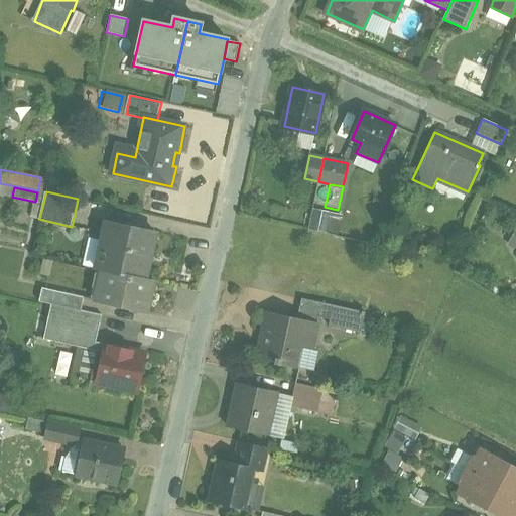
[(333,235),(337,215),(307,209),(303,229),(333,235)]
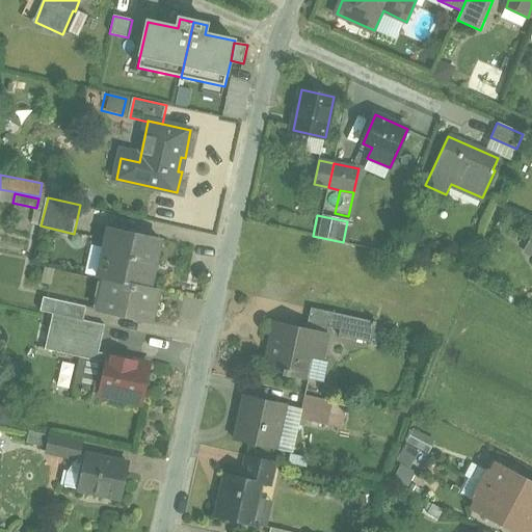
[(161,238),(112,228),(105,260),(111,261),(107,278),(150,288),(161,238)]
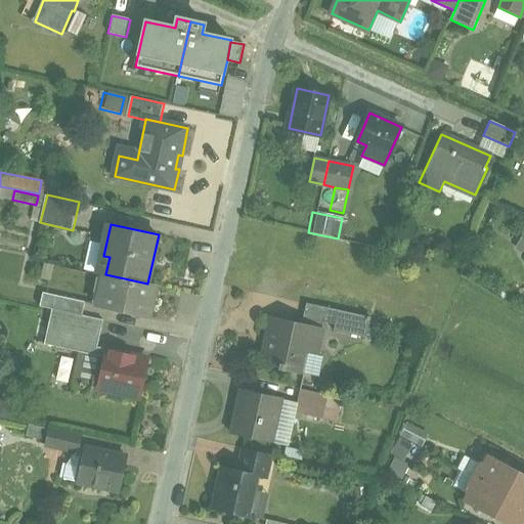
[(523,227),(521,226),(509,246),(523,255),(523,227)]
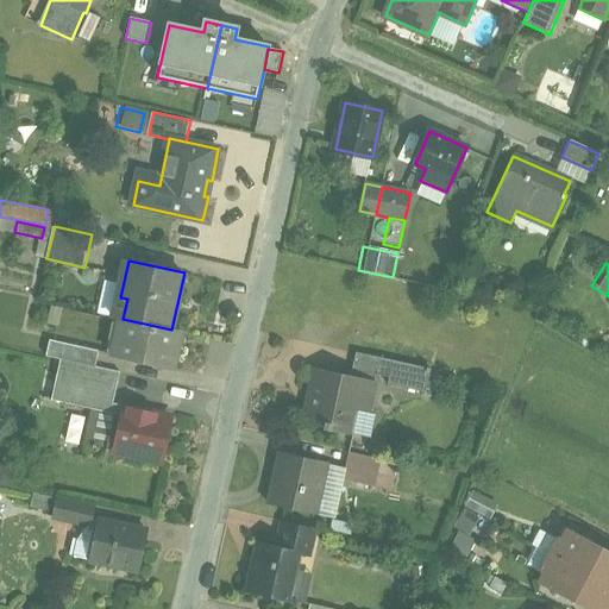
[(123,319),(121,318),(121,320),(129,321),(121,357),(114,355),(114,356),(174,369),(182,332),(123,319)]
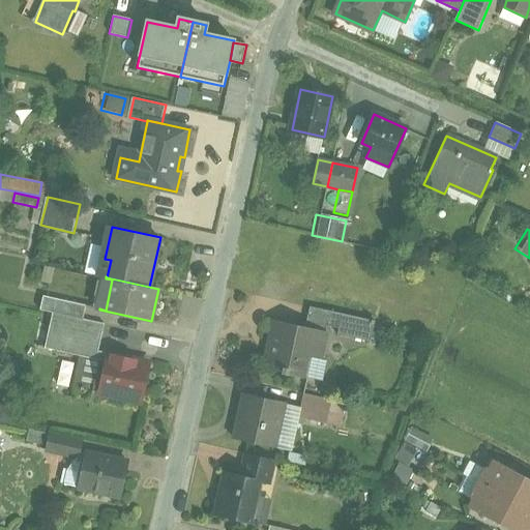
[(87,306),(56,300),(53,312),(71,316),(84,319),(87,306)]
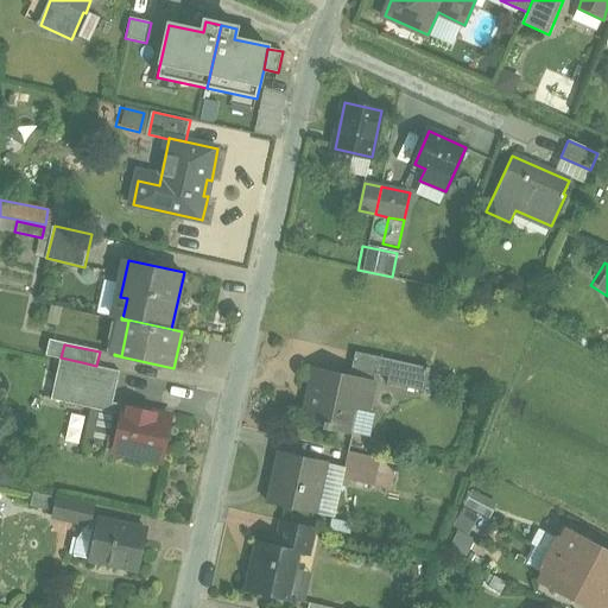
[(393,360),(356,353),(350,375),(374,381),(375,374),(388,377),(393,360)]
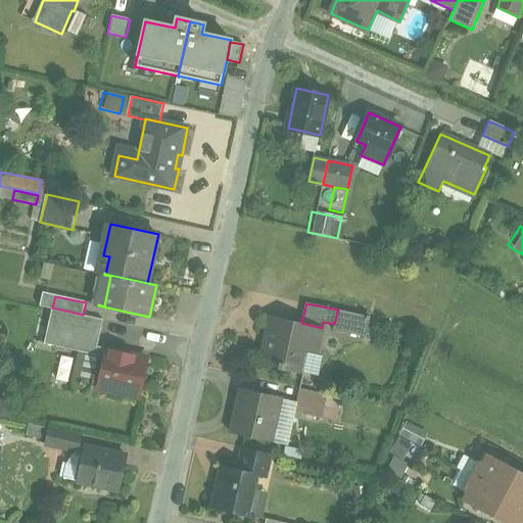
[(370,317),(338,310),(334,324),(333,330),(366,337),(370,317)]
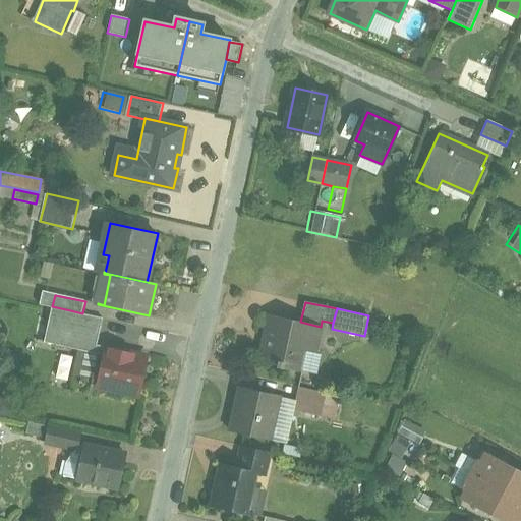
[(82,313),(70,310),(62,346),(96,353),(104,319),(82,313)]
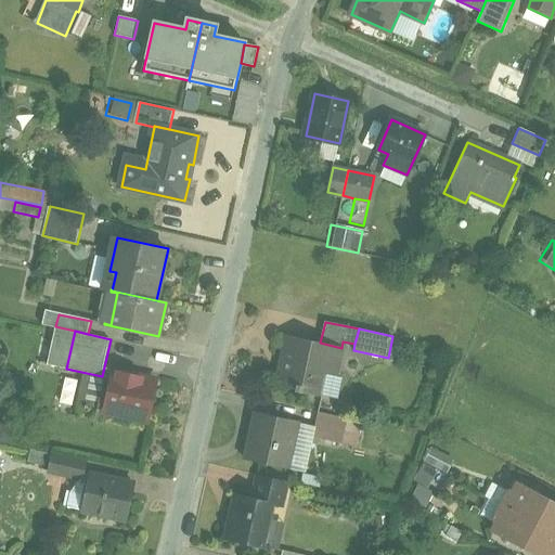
[(320,343),(287,336),(283,358),(284,358),(278,383),(276,383),(276,385),(296,389),(296,391),(315,396),(322,369),(336,372),(341,348),(320,343)]
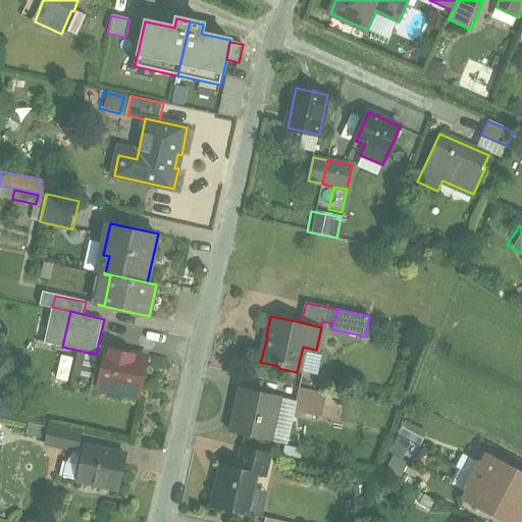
[(123,352),(107,349),(99,385),(142,395),(149,360),(123,354),(123,352)]
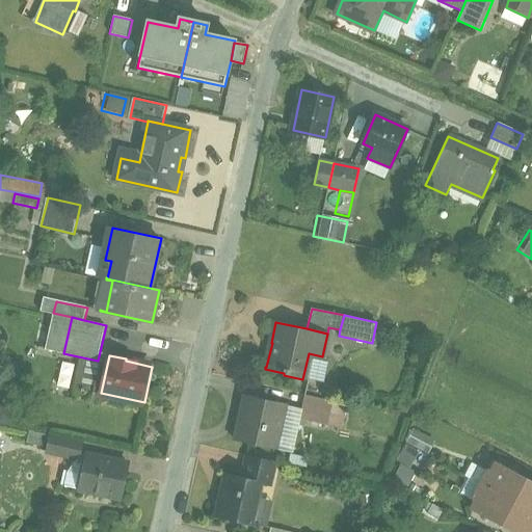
[(286,404),(244,395),(240,414),(243,415),(238,439),(235,437),(234,440),(275,449),(281,428),(280,427),(284,405),(286,405),(286,404)]
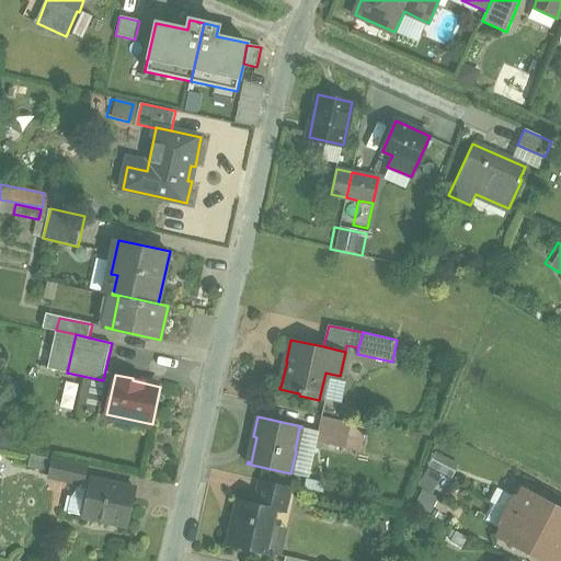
[(348,423),(321,416),(318,431),(345,437),(348,423)]
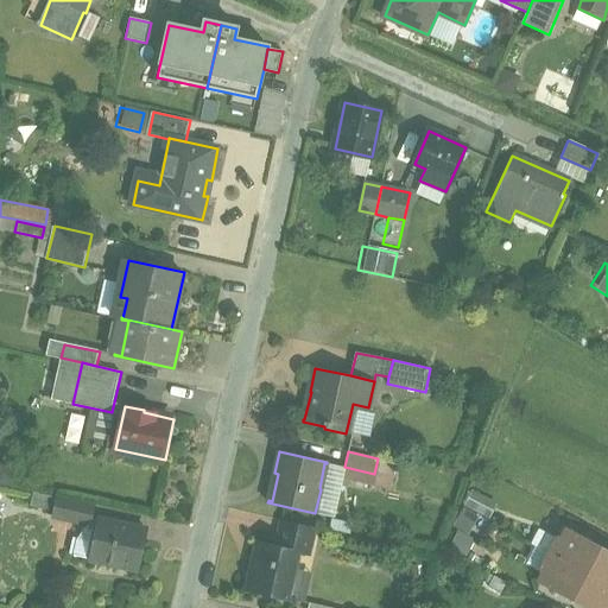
[(374,474),(344,467),(342,479),(371,486),(374,474)]
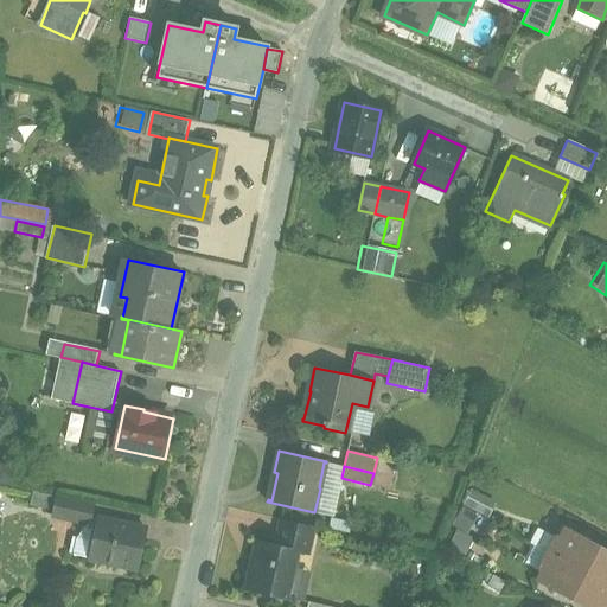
[(492,502),(471,491),(465,504),(486,515),(492,502)]
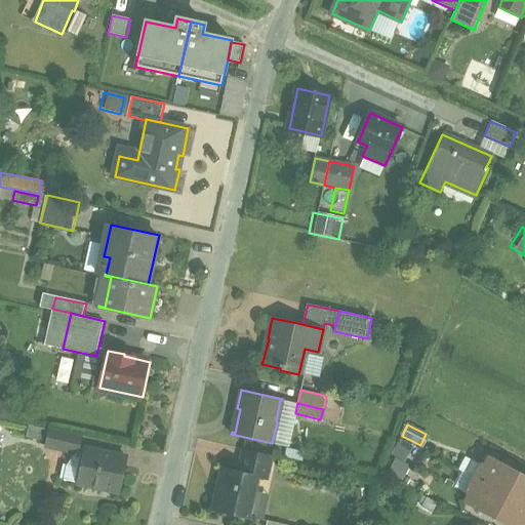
[(82,437),(51,430),(47,447),(78,454),(79,454),(80,447),(82,437)]
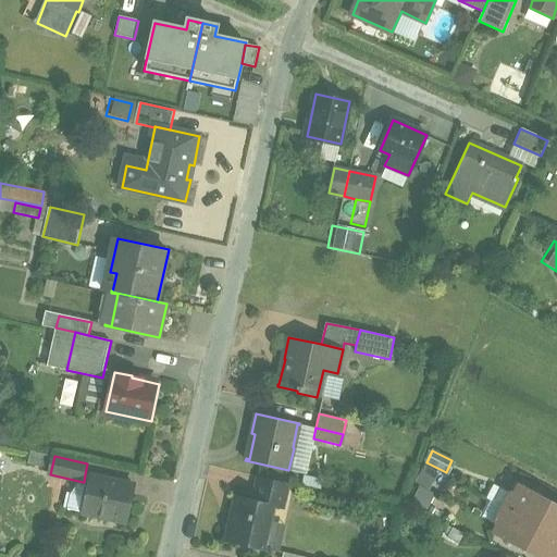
[(405,500),(419,507),(435,472),(421,465),(405,500)]
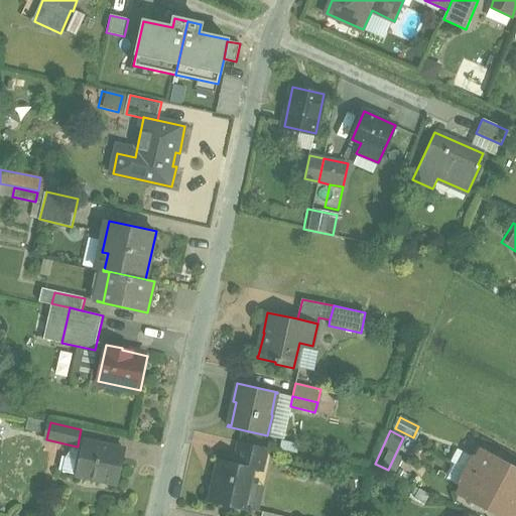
[(126,449),(86,440),(86,441),(79,439),(78,446),(77,446),(77,448),(84,449),(79,475),(119,483),(126,449)]
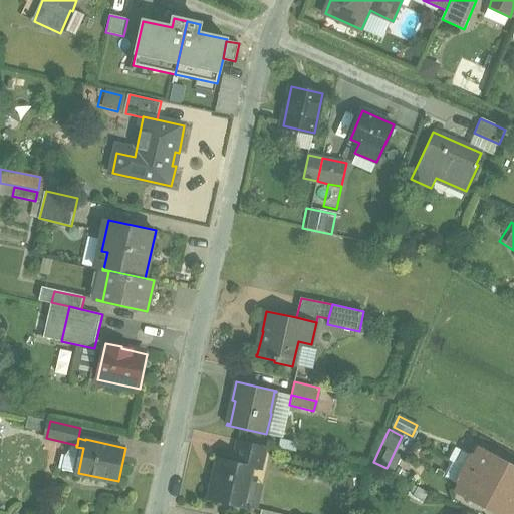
[(267,446),(239,440),(236,452),(264,458),(267,446)]
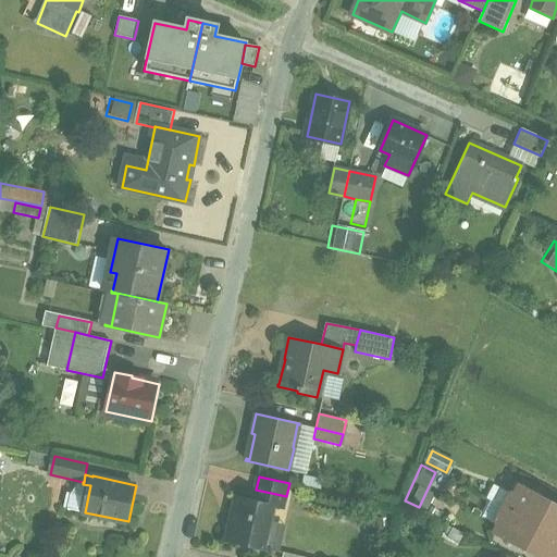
[(556,556),(556,505),(537,495),(536,490),(530,491),(520,485),(517,492),(510,493),(503,507),(496,520),(498,527),(495,532),(505,537),(507,543),(512,542),(539,555),(539,556),(556,556)]
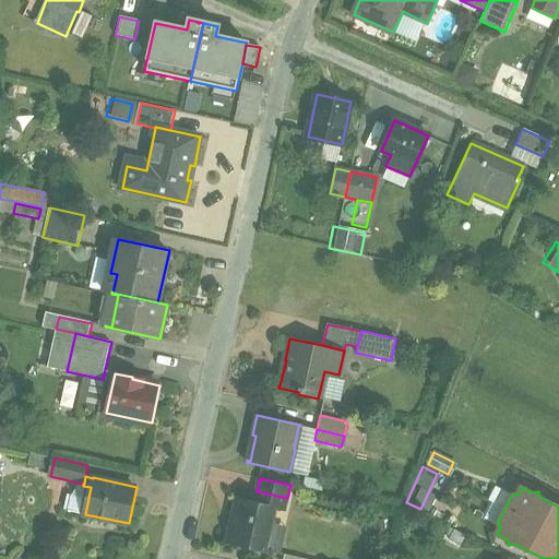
[(512,495),(499,488),(495,488),(489,500),(489,501),(504,509),(512,495)]
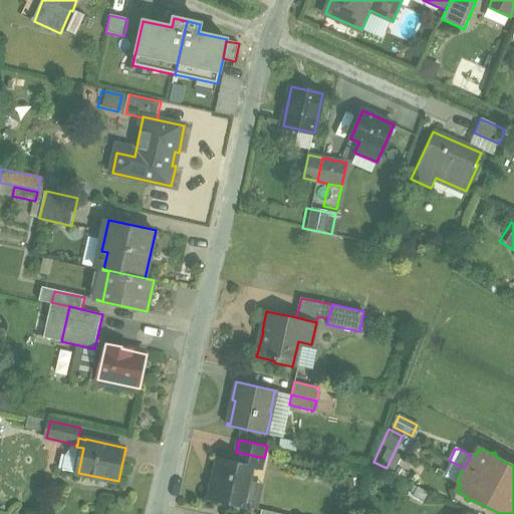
[(234,462),(219,458),(210,499),(248,507),(249,506),(243,505),(252,467),(261,469),(264,458),(236,452),(234,462)]
